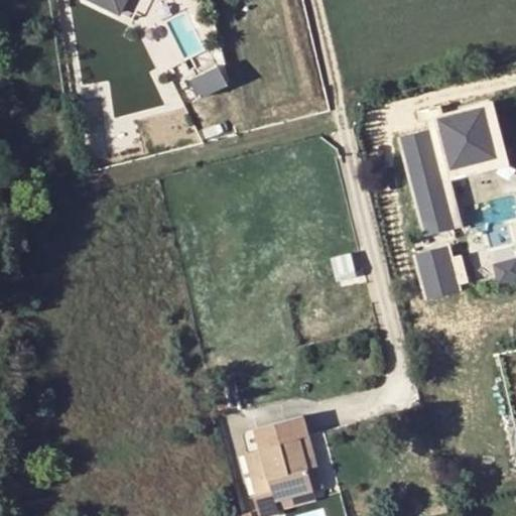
[(95,0),(120,12),(125,0),(95,0)]
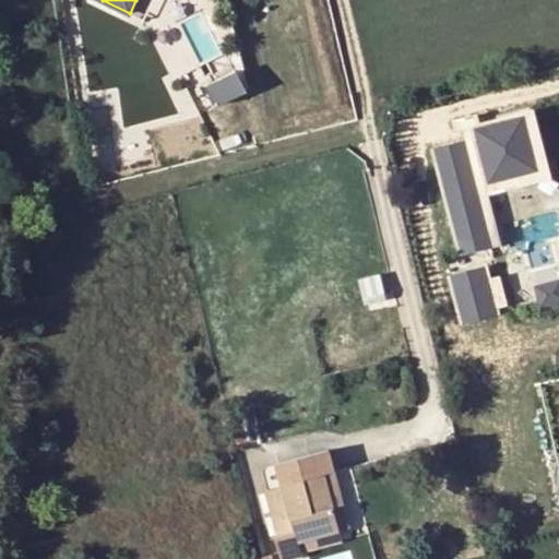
[(239,67),(210,83),(221,103),(250,85),(239,67)]
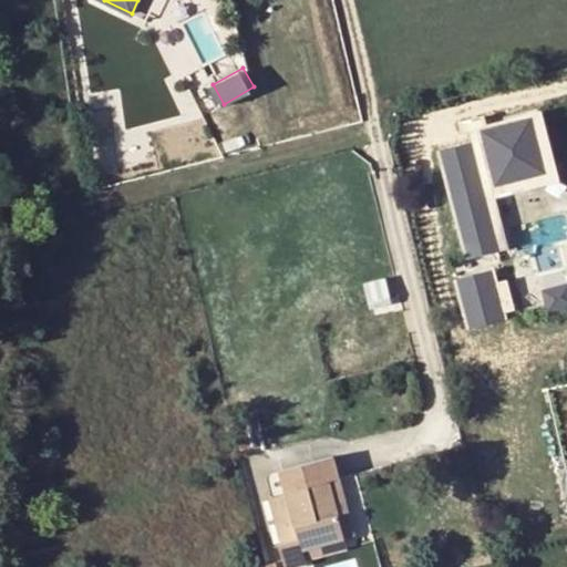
[(542,116),(531,119),(544,175),(481,191),(495,253),(505,250),(492,196),(557,181),(542,116)]
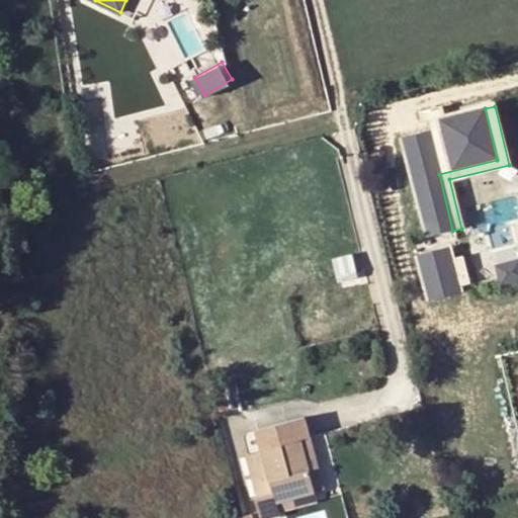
[(401,138),(425,238),(452,231),(439,174),(497,160),(485,108),(439,119),(426,122),(428,132),(401,138)]
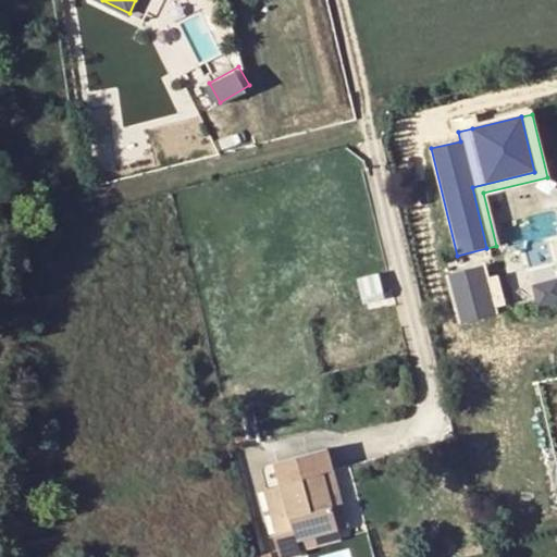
[(456,123),(458,132),(472,128),(470,120),(456,123)]
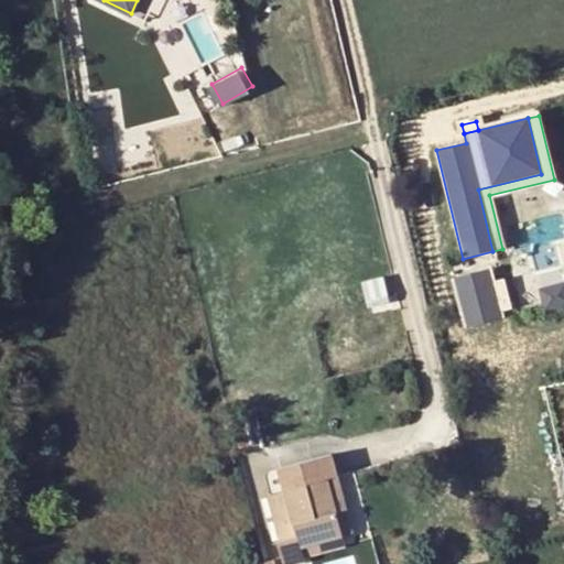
[(485,270),(452,279),(463,328),(497,321),(485,270)]
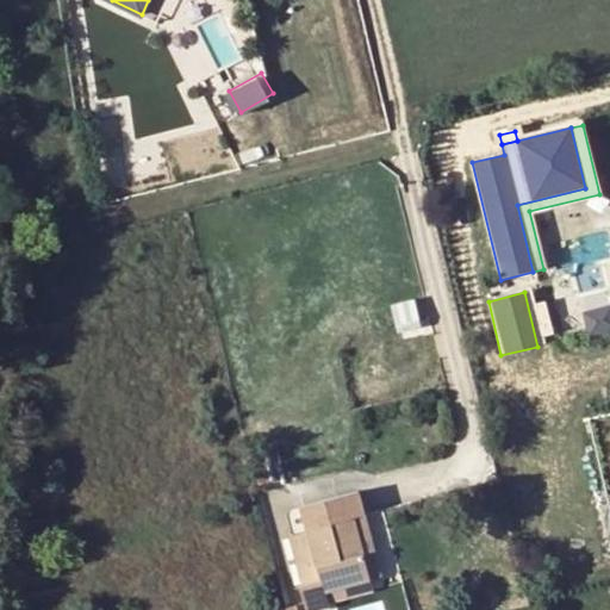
[(358,493),(302,506),(309,530),(353,518),(363,516),(358,493)]
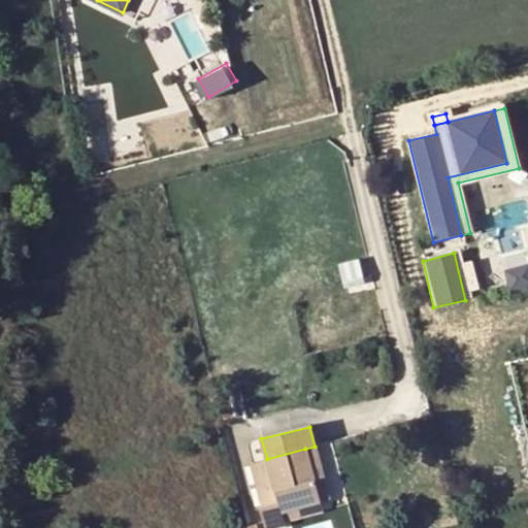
[(305,449),(318,495),(326,493),(315,447),(305,449)]
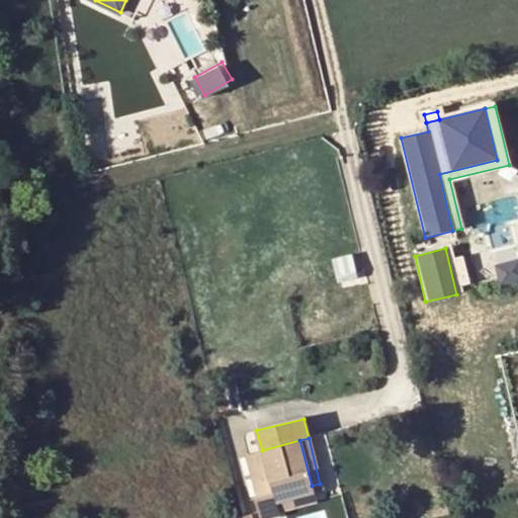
[(284,493),(312,486),(299,440),(262,450),(272,496),(257,501),(250,503),(253,517),(277,517),(275,505),(286,501),(284,493)]
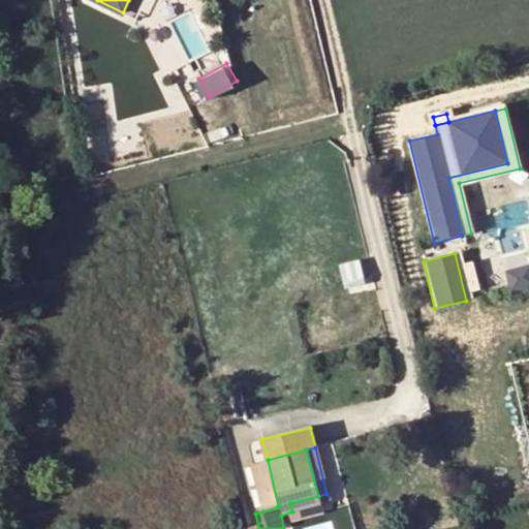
[(278,506),(268,460),(252,463),(262,511),(278,506)]
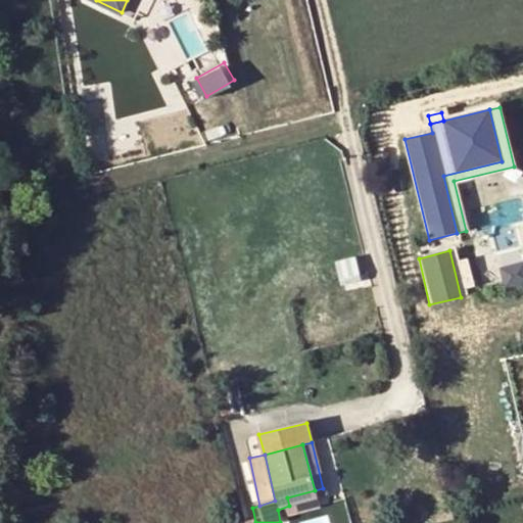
[(287,497),(289,506),(316,498),(315,490),(287,497)]
